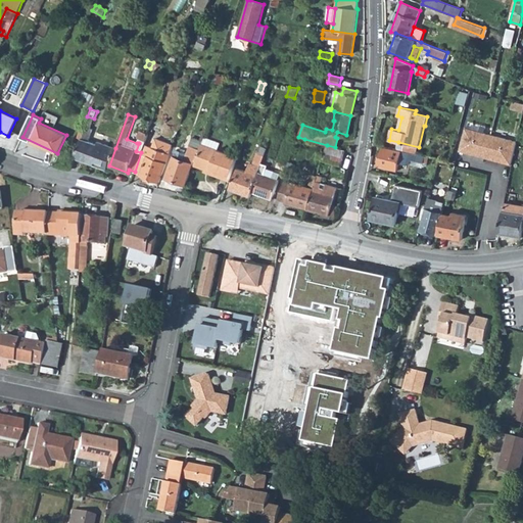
[(81,139),(75,158),(106,170),(107,170),(109,165),(115,148),(114,148),(98,142),(97,144),(89,141),(93,130),(90,129),(94,119),(87,116),(78,138),(81,139)]
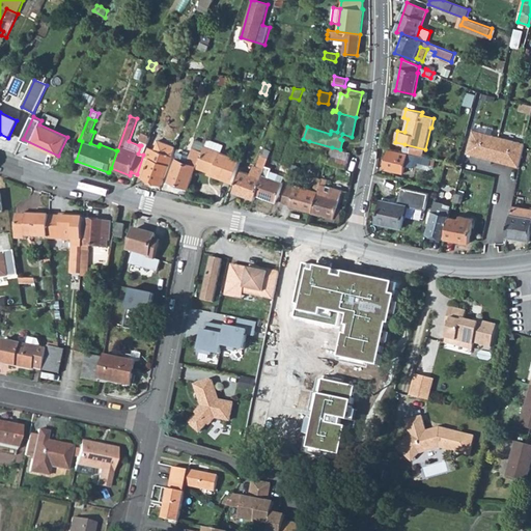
[(499,136),(473,130),(467,152),(494,160),(499,136)]
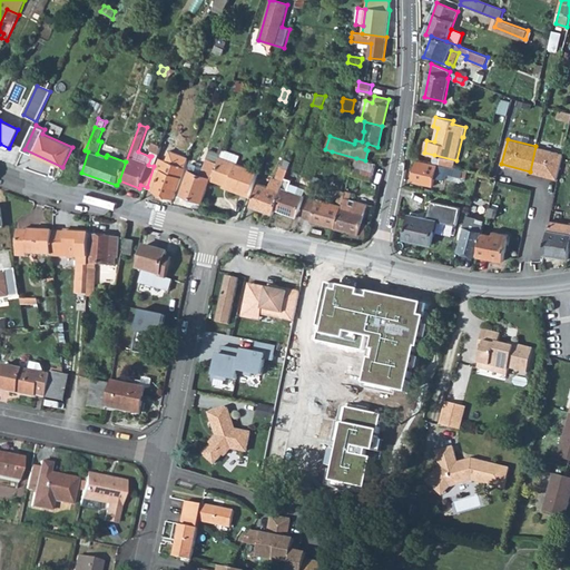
[(150,151),(149,156),(151,156),(148,165),(154,166),(157,157),(160,147),(151,144),(149,150),(150,151)]
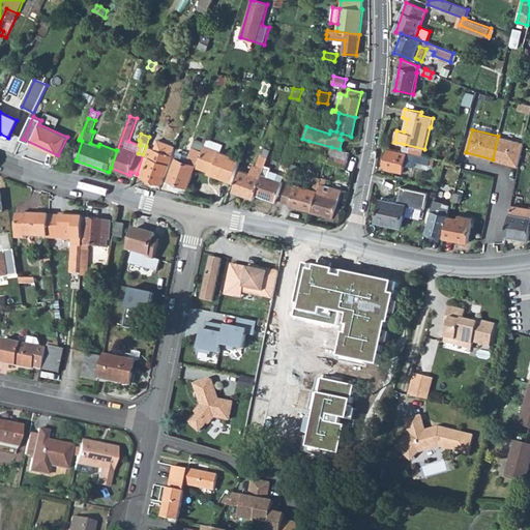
[(524,143),(498,136),(493,159),(520,166),(524,143)]
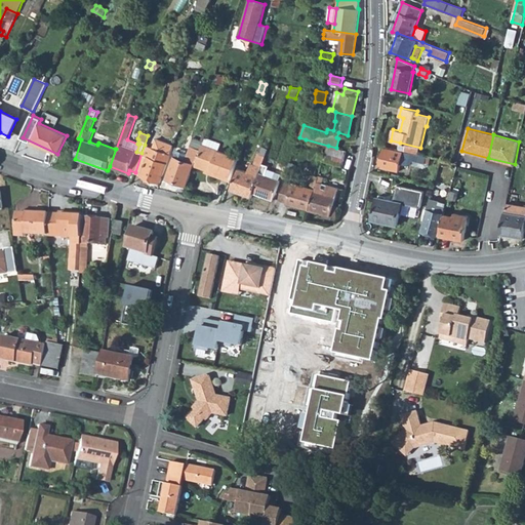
[(142,153),(135,172),(142,174),(142,175),(160,183),(173,145),(156,138),(152,148),(145,145),(142,153)]
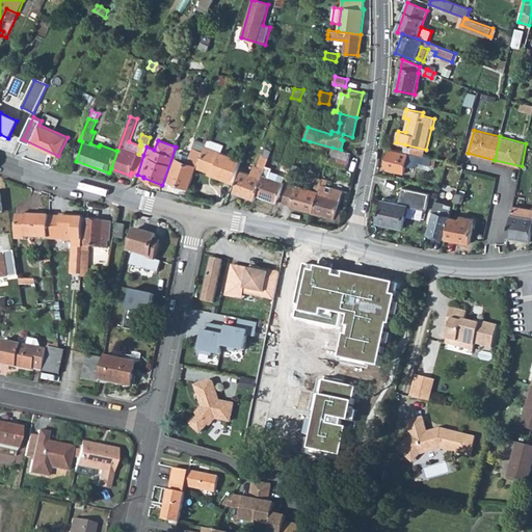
[(206,144),(205,147),(221,153),(223,147),(207,140),(206,144)]
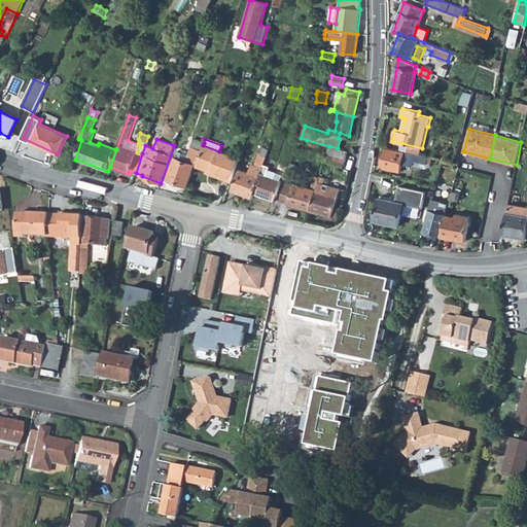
[(246,142),(241,153),(246,155),(250,144),(246,142)]
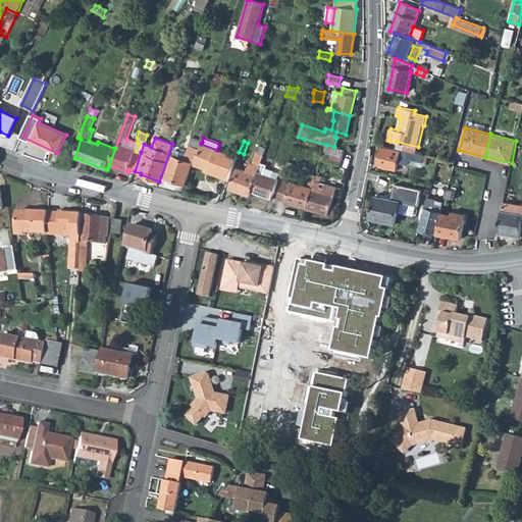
[(195,142),(193,149),(199,151),(201,144),(199,144),(195,142)]
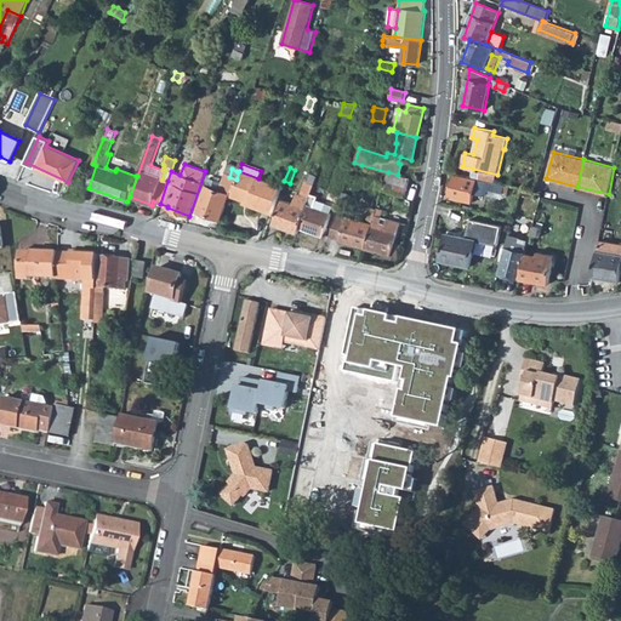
[(473,169),(472,176),(496,182),(497,175),(473,169)]
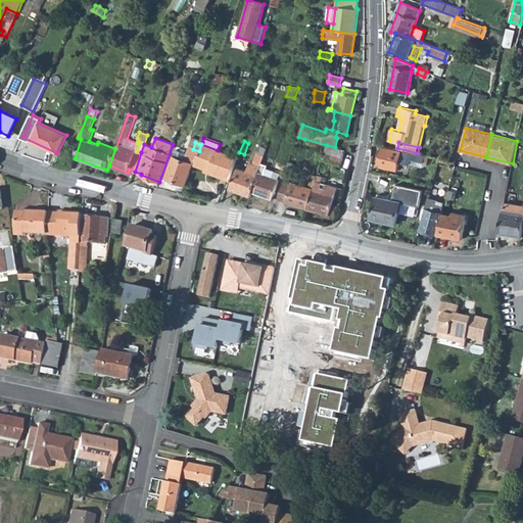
[(199,151),(194,164),(204,169),(209,171),(208,173),(229,181),(237,158),(218,150),(201,144),(199,151)]
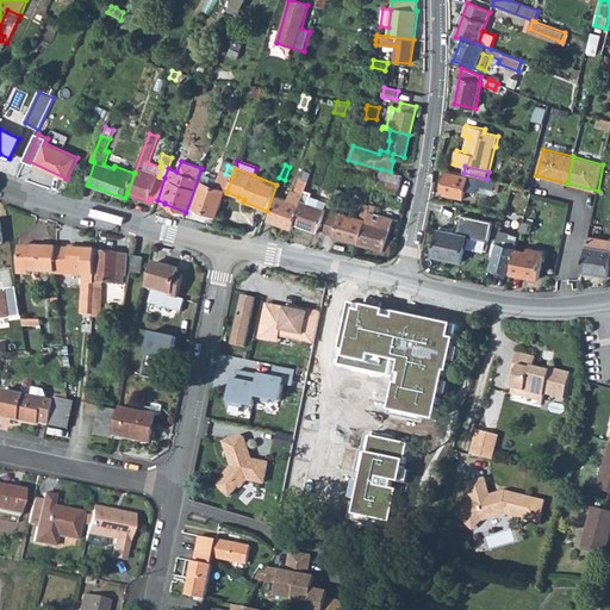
[(303,169),(299,179),(309,182),(312,172),(303,169)]
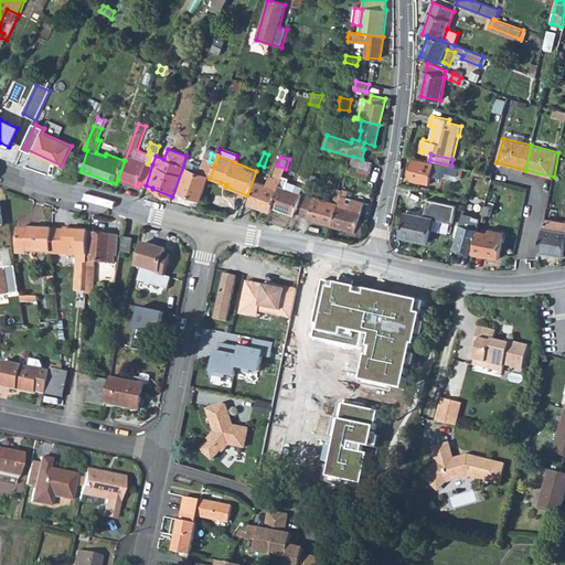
[(353,157),(348,173),(369,180),(373,162),(362,159),(353,157)]
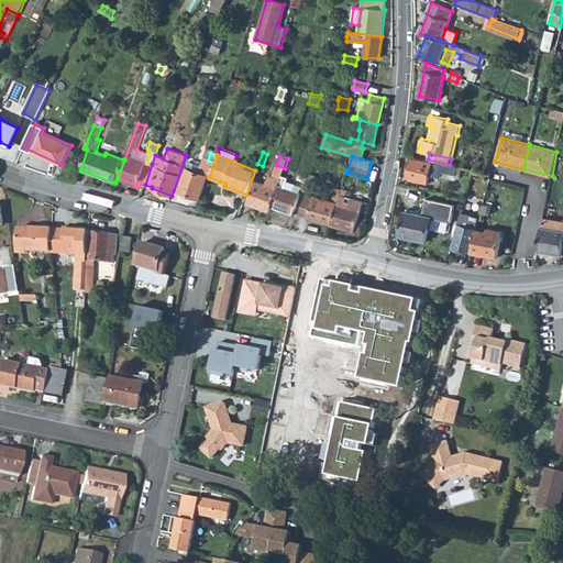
[(442,176),(443,172),(444,166),(414,158),(409,178),(428,183),(430,176),(439,177),(439,175),(442,176)]
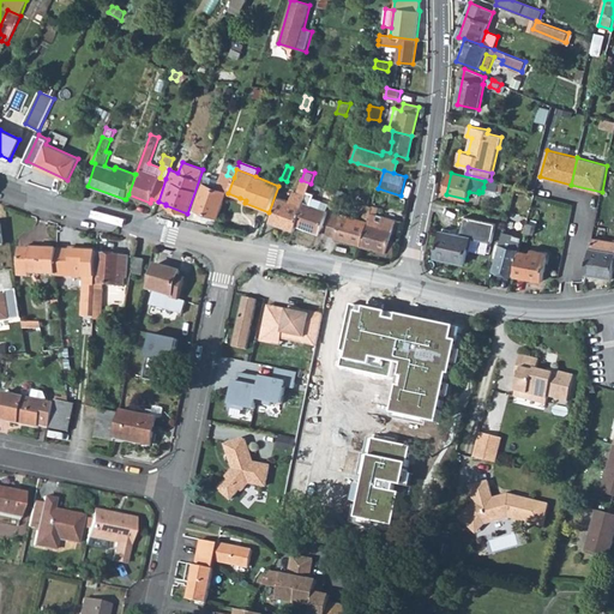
[(234,178),(227,175),(221,191),(204,185),(196,209),(217,217),(226,193),(228,193),(234,178)]
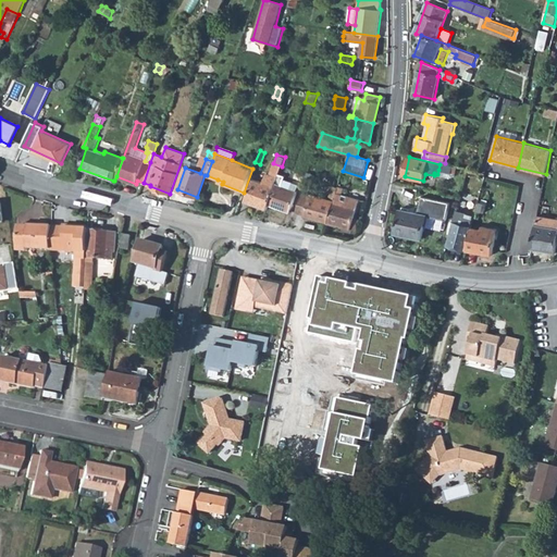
[(245,201),(267,210),(269,205),(279,175),(280,172),(282,166),(273,163),(269,175),(265,174),(262,183),(252,180),(245,201)]
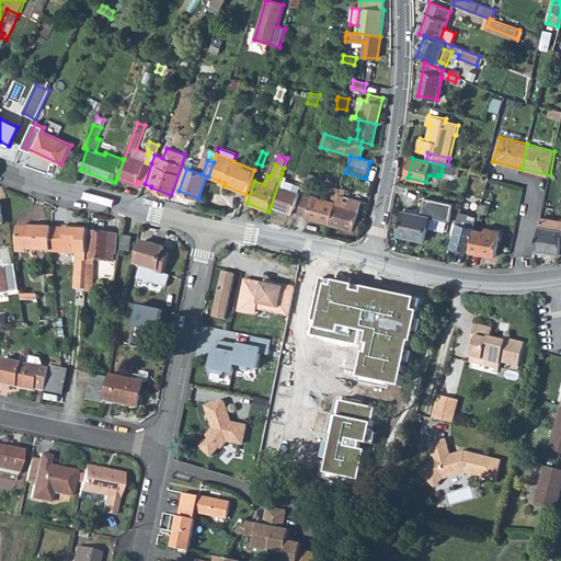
[(281,176),(271,206),(292,214),(298,193),(290,190),(284,187),(285,183),(286,179),(281,176)]
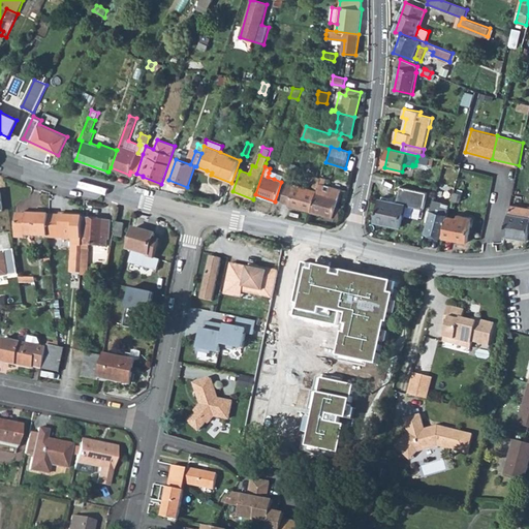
[(321,179),(311,212),(333,218),(341,189),(324,185),(325,179),(321,177),(321,179)]
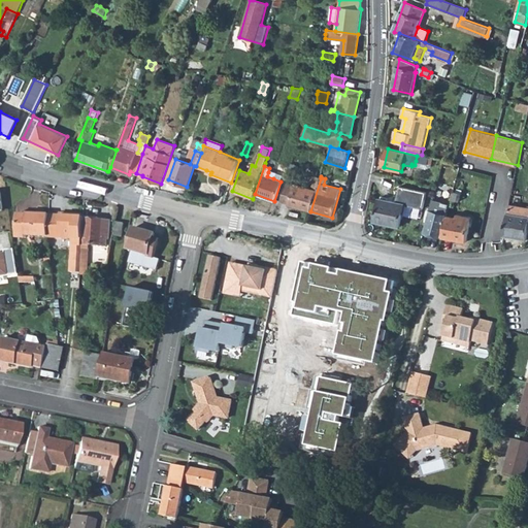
[(289,205),(310,211),(321,178),(316,177),(312,189),(295,185),(294,186),(287,185),(282,201),(289,203),(289,205)]
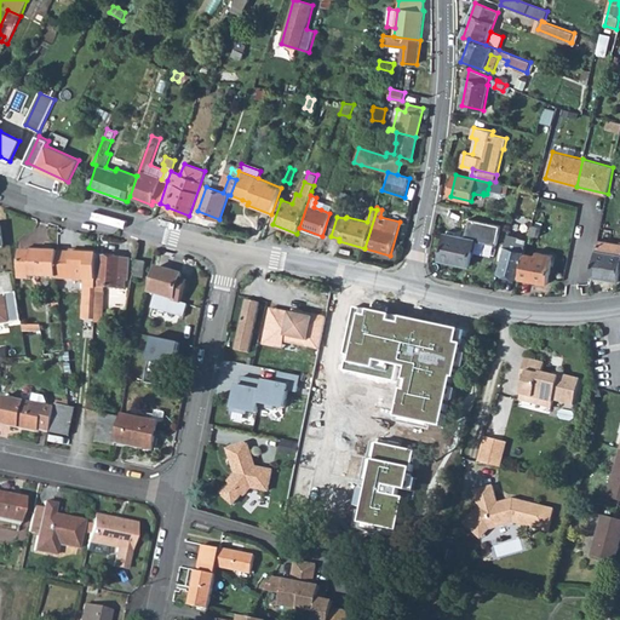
[(470,220),(466,239),(476,241),(476,242),(497,246),(500,228),(470,220)]
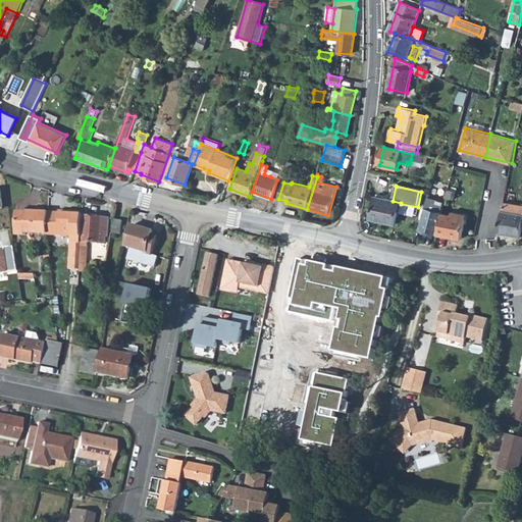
[(451,189),(449,197),(455,199),(457,190),(451,189)]
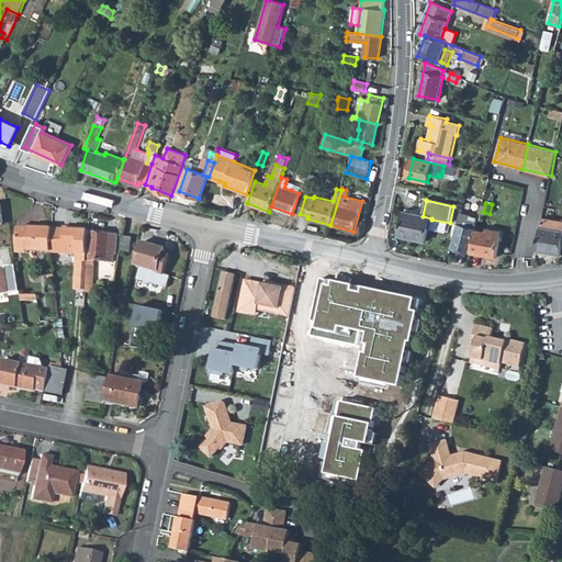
[(405,212),(401,237),(427,243),(431,220),(431,218),(423,216),(405,212)]
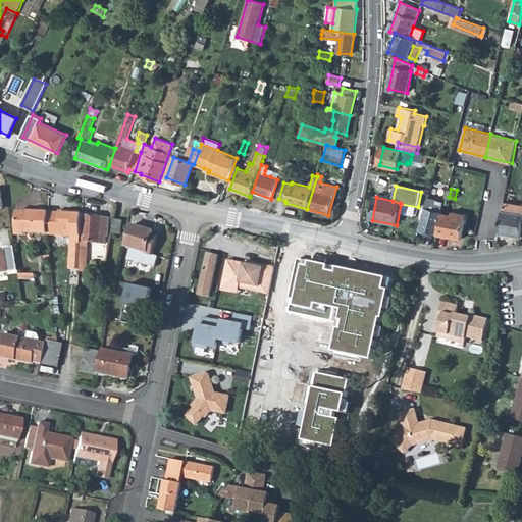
[(428,201),(420,229),(438,233),(442,213),(445,206),(428,201)]
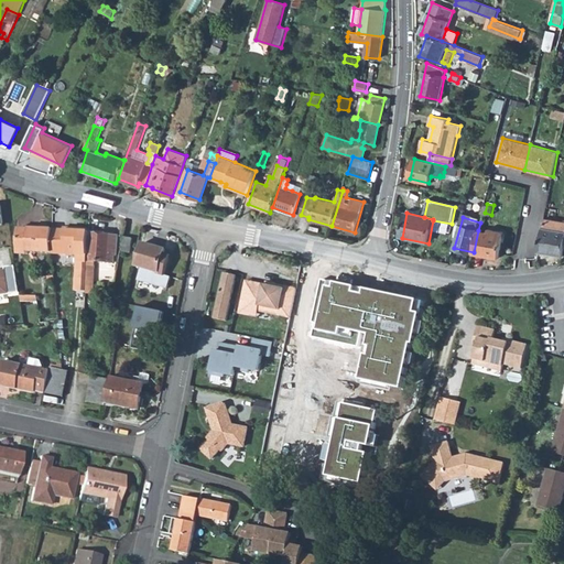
[(563,250),(563,221),(544,217),(541,234),(538,252),(563,256),(563,250)]
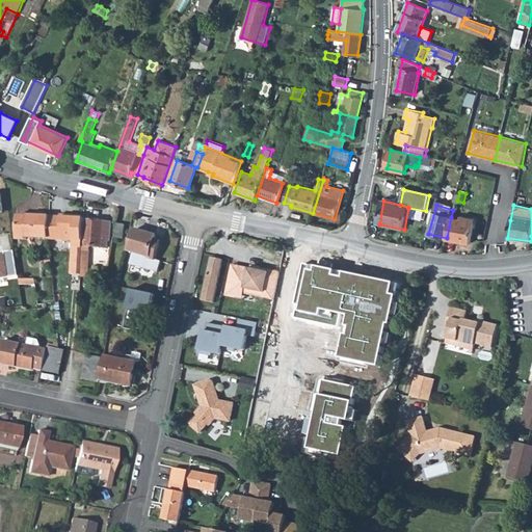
[(27,216),(26,237),(49,238),(49,216),(27,214),(27,216)]
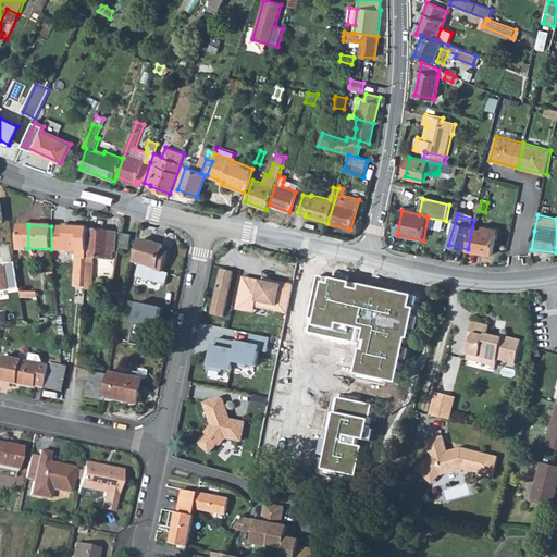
[(27,248),(28,226),(17,225),(17,247),(27,248)]
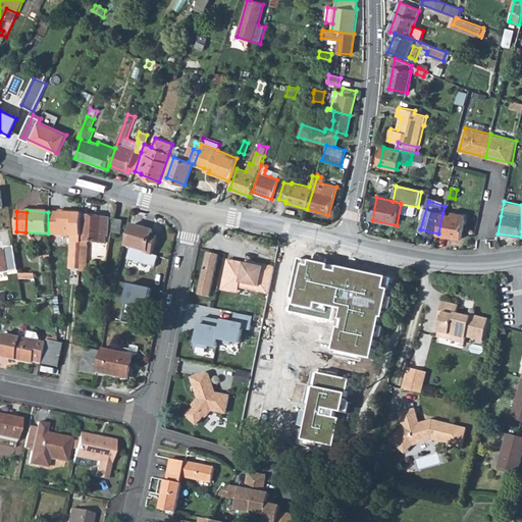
[(48,212),(48,233),(48,235),(59,236),(62,236),(71,236),(70,259),(71,259),(71,269),(79,269),(80,266),(81,238),(83,214),(48,212)]
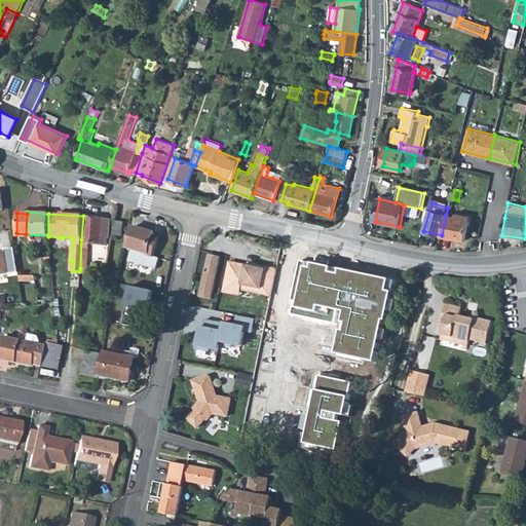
[(446,215),(442,235),(466,240),(471,217),(456,214),(456,217),(446,215)]
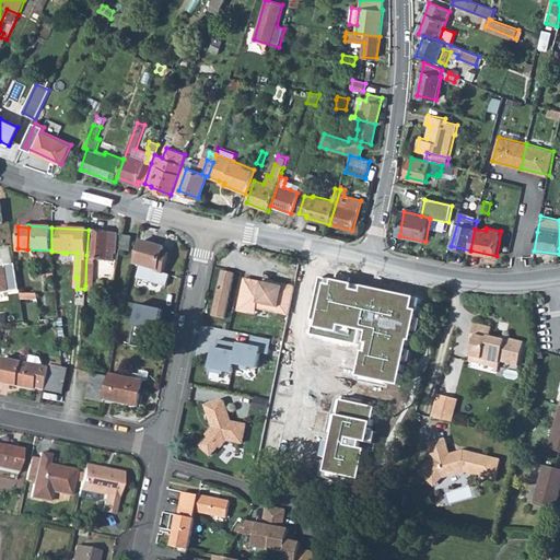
[(86,255),(85,286),(92,286),(94,265),(92,264),(93,259),(97,260),(96,265),(106,266),(107,260),(113,260),(114,254),(115,254),(117,234),(91,232),(89,255),(86,255)]
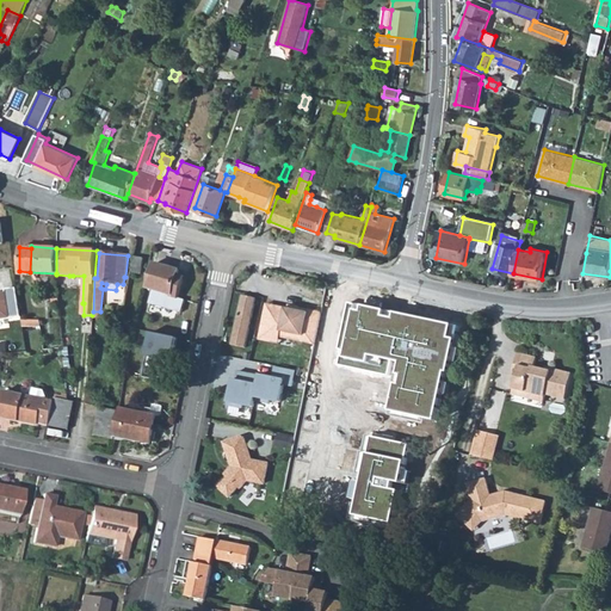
[(134,255),(131,272),(140,273),(143,258),(134,255)]
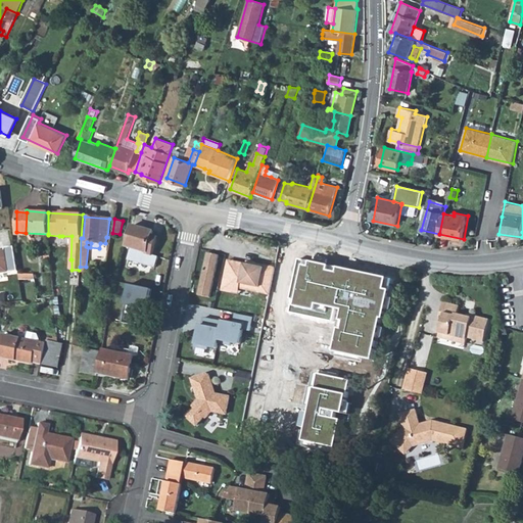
[(153,231),(133,225),(127,246),(131,247),(127,259),(154,268),(157,256),(152,255),(156,239),(151,238),(151,235),(153,231)]
